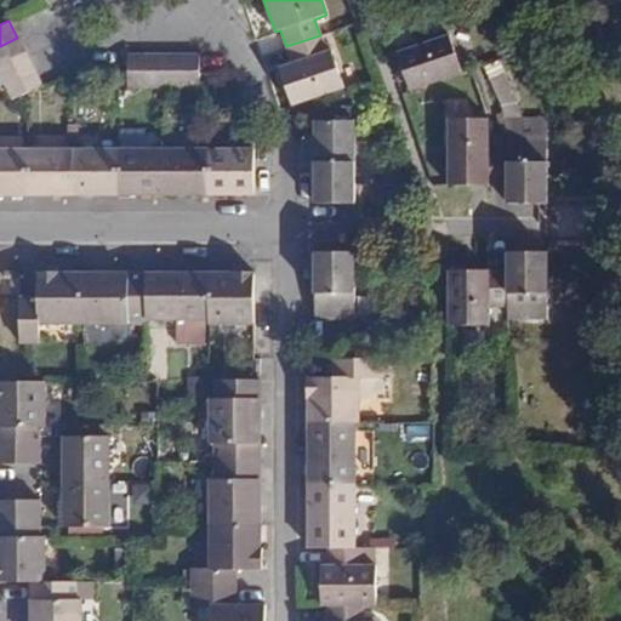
[(325,52),(320,35),(286,46),(291,63),(279,68),(291,104),(314,97),(342,87),(330,50),(325,52)]
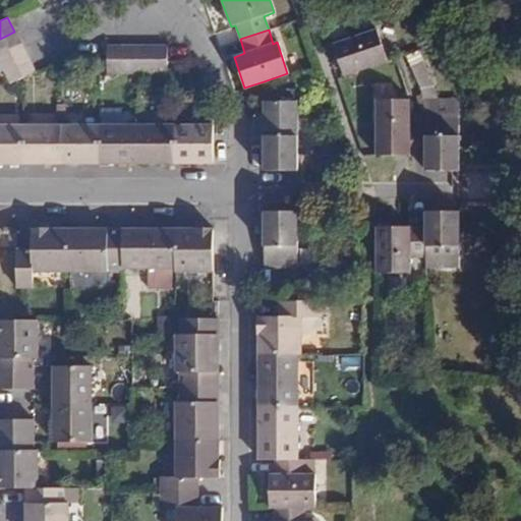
[(375,30),(332,46),(343,76),(387,60),(375,30)]
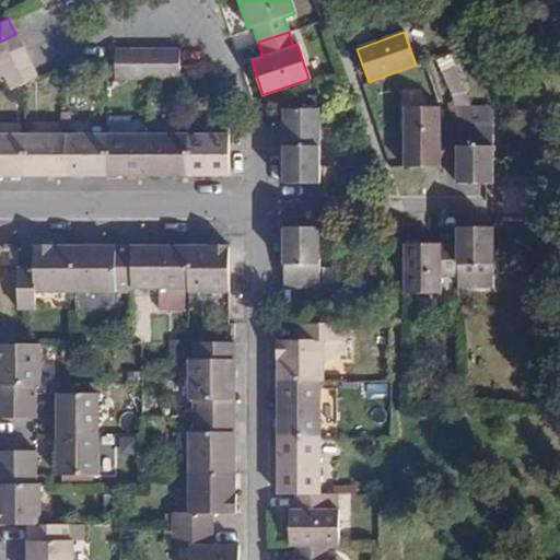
[(0,58),(22,47),(15,34),(0,42),(0,58)]
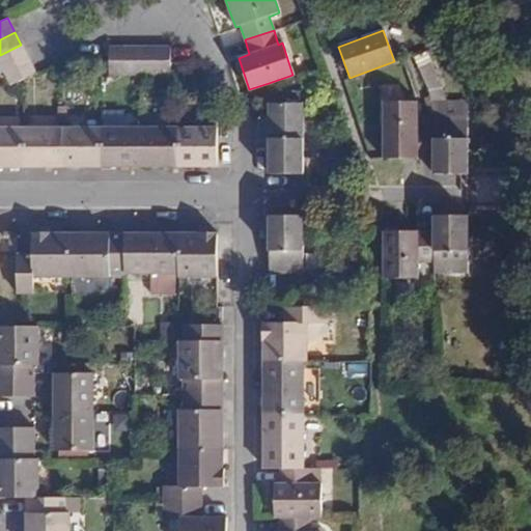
[(0,63),(4,72),(28,59),(21,45),(0,55),(0,63)]
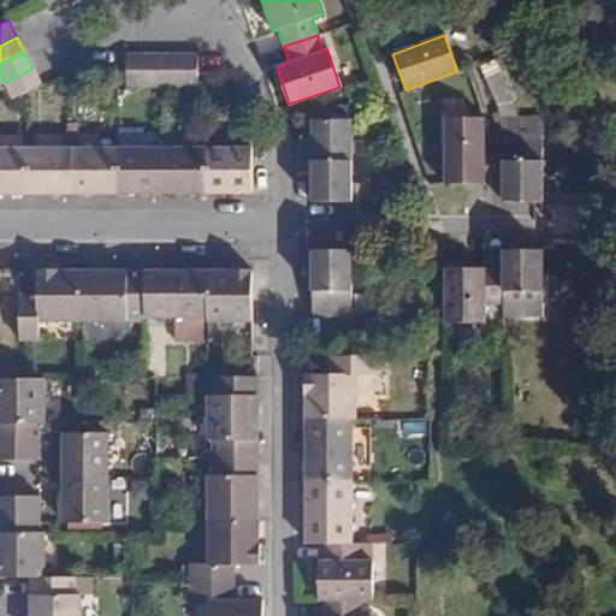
[(143,87),(143,54),(126,54),(126,70),(126,87),(143,87)]
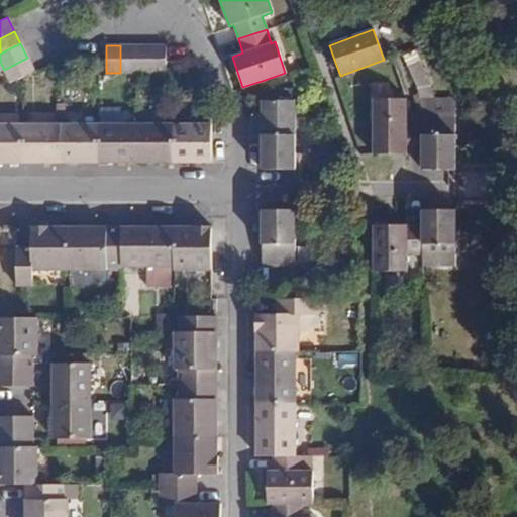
[(134,73),(134,45),(120,45),(120,73),(134,73)]
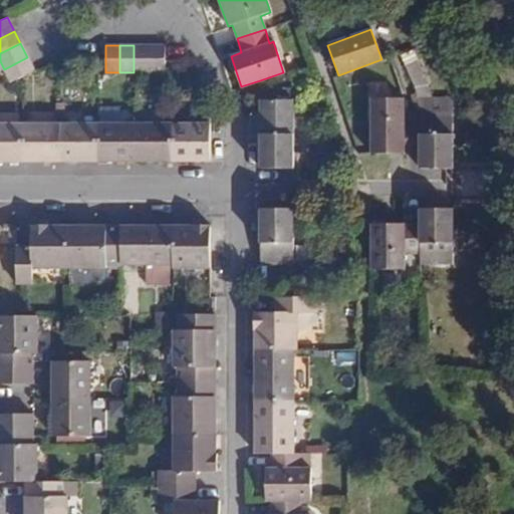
[(150,72),(150,45),(134,45),(134,72),(150,72)]
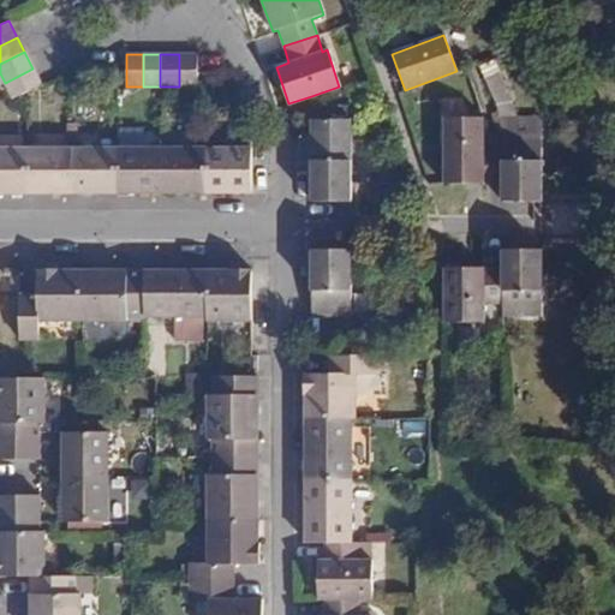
[(196,87),(196,72),(196,54),(179,54),(179,87),(196,87)]
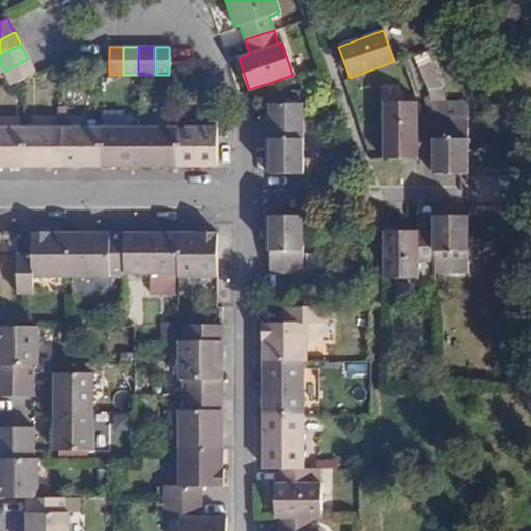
[(23,79),(35,73),(28,59),(4,72),(11,85),(23,79)]
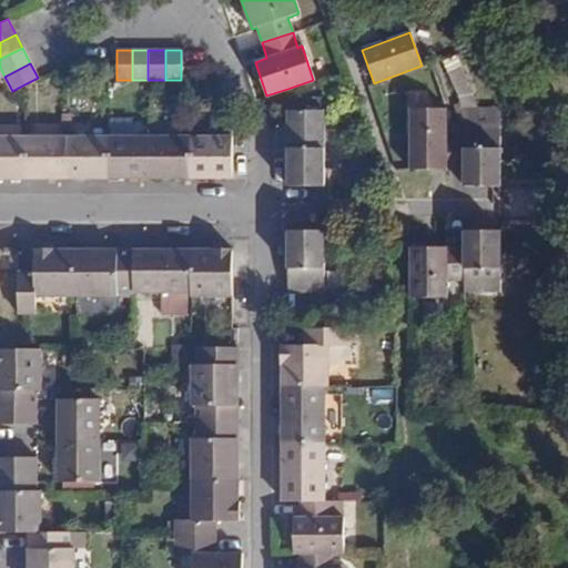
[(462,71),(446,77),(452,90),(466,85),(462,71)]
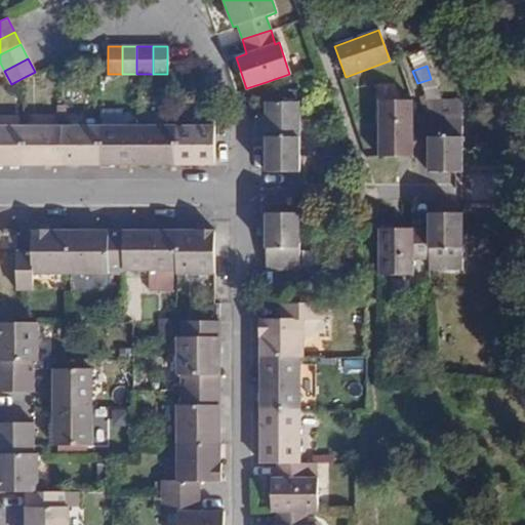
[(431,79),(417,83),(429,117),(462,116),(462,101),(437,99),(435,90),(431,79)]
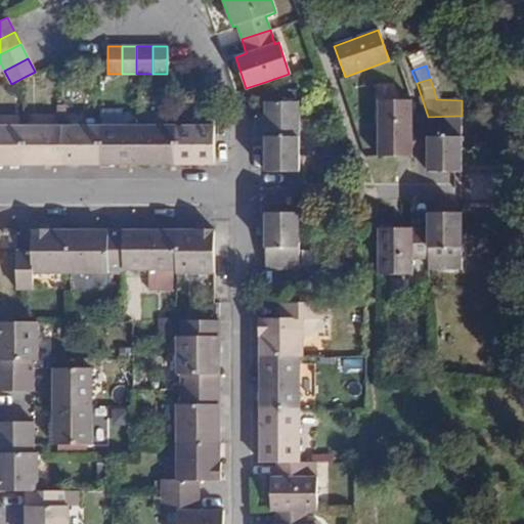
[(379,100),(379,157),(411,157),(411,102),(411,100),(379,100)]
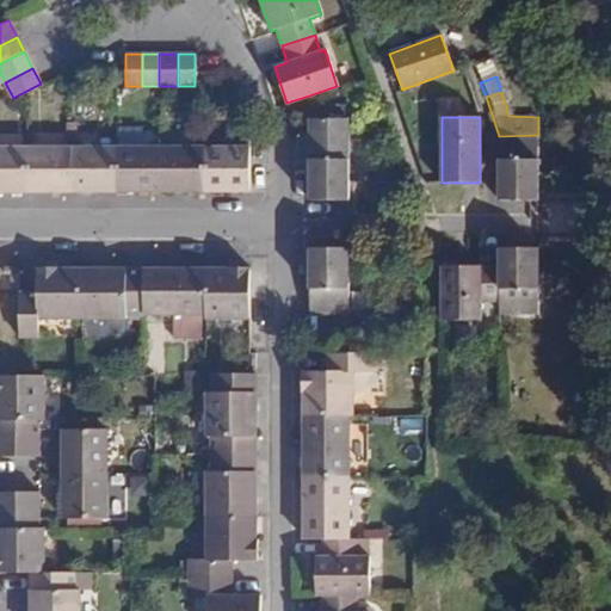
[(349,201),(349,183),(347,121),(309,121),(309,201),(349,201)]
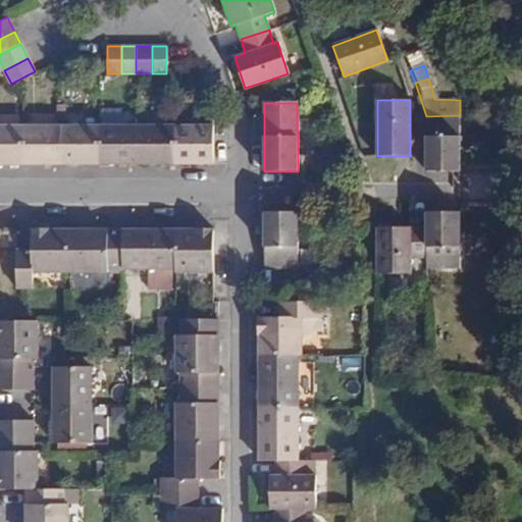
[(460,170),(460,155),(460,115),(426,116),(426,118),(426,156),(427,156),(427,171),(460,170)]
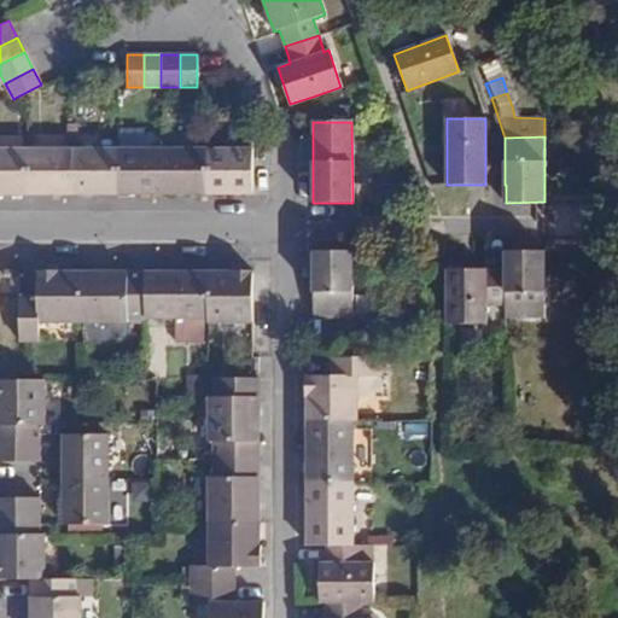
[(0,193),(27,194),(27,149),(0,149),(0,193)]
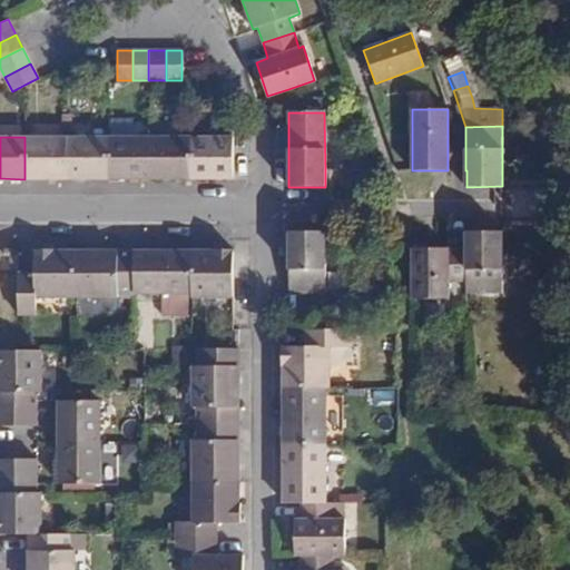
[(67,179),(67,137),(25,137),(25,179),(67,179)]
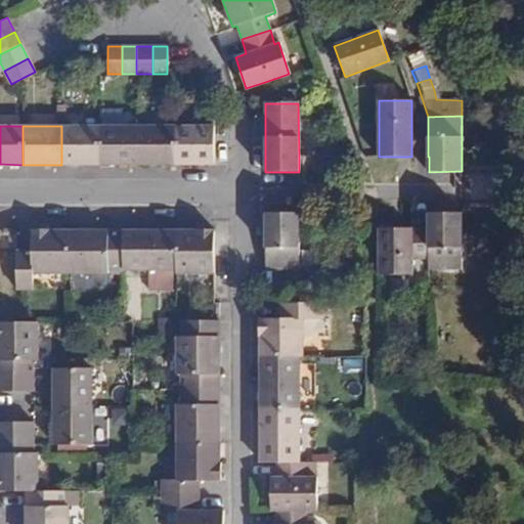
[(98,165),(99,126),(61,126),(61,165),(98,165)]
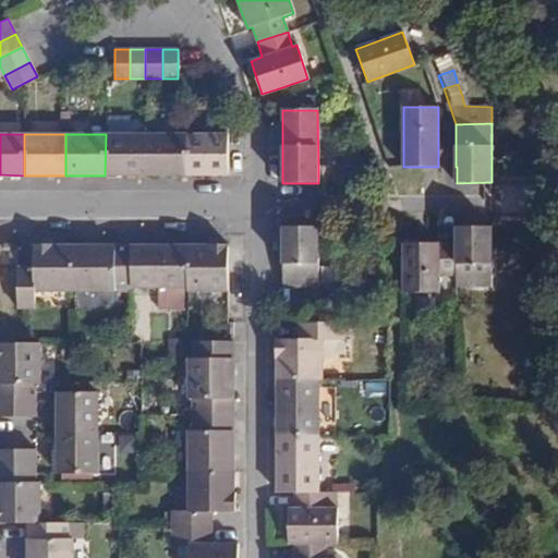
[(146,176),(146,134),(106,134),(105,176),(146,176)]
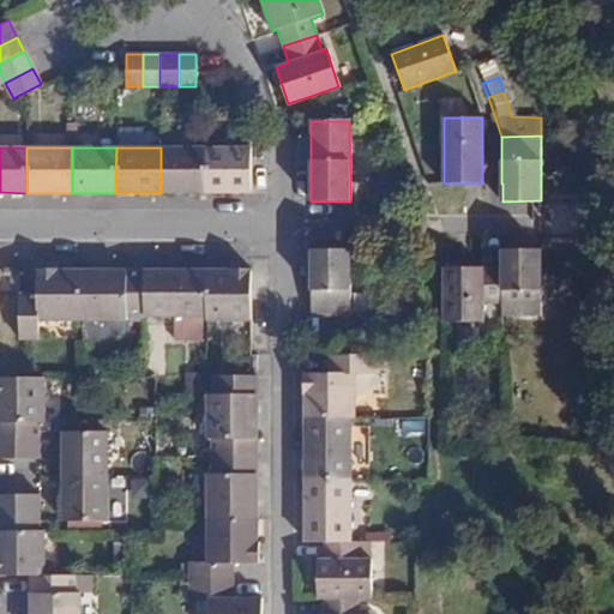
[(205,193),(205,148),(161,148),(161,193),(205,193)]
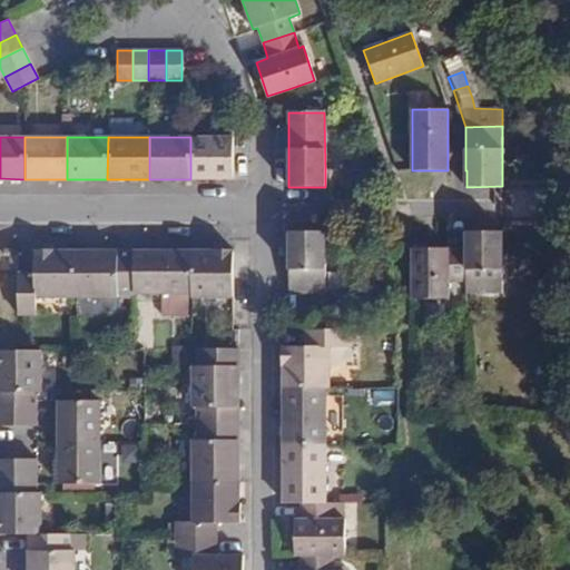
[(233,179),(233,137),(190,137),(190,179),(233,179)]
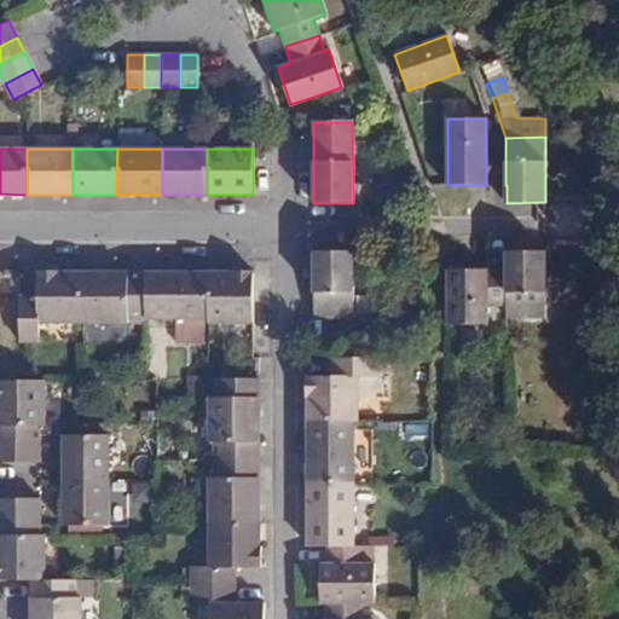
[(313,252),(313,319),(353,319),(353,270),(353,252),(313,252)]
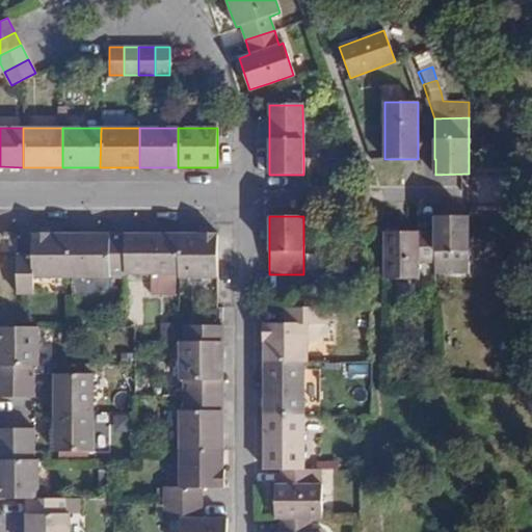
[(434,263),(434,273),(469,273),(469,233),(468,216),(434,216),(434,233),(434,263)]
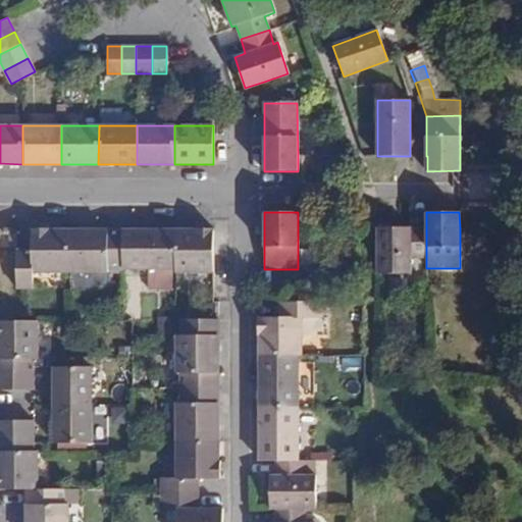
[(32,251),(16,251),(16,289),(24,289),(34,289),(34,273),(69,273),(69,230),(50,230),(50,228),(32,228),(32,251)]
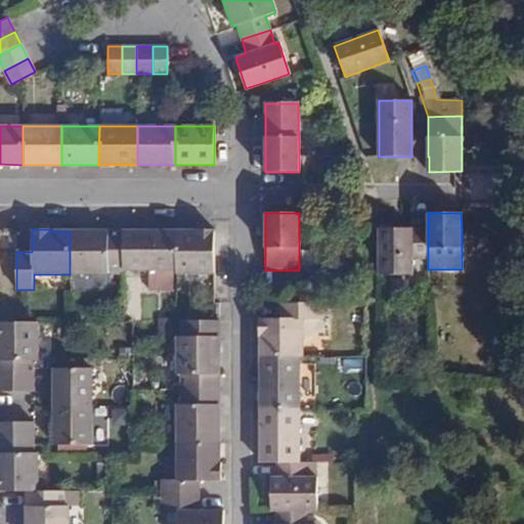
[(197,231),(175,231),(175,273),(214,273),(214,229),(197,229),(197,231)]
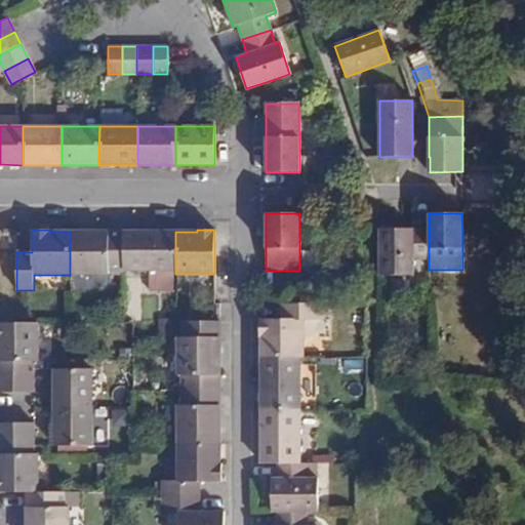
[(378,233),(378,276),(412,276),(412,259),(429,259),(429,230),(378,230),(378,233)]
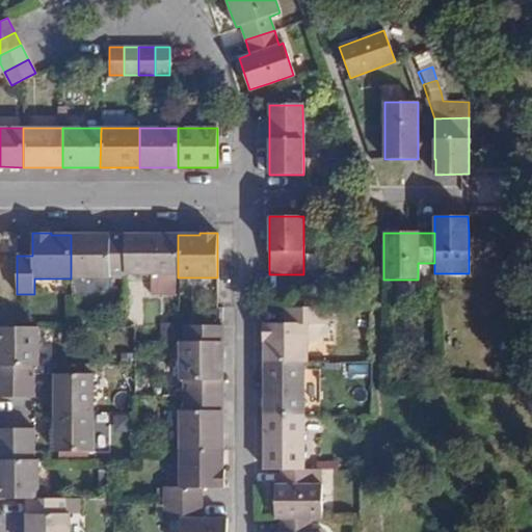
[(125,235),(71,235),(71,278),(109,278),(109,272),(125,272),(125,235)]
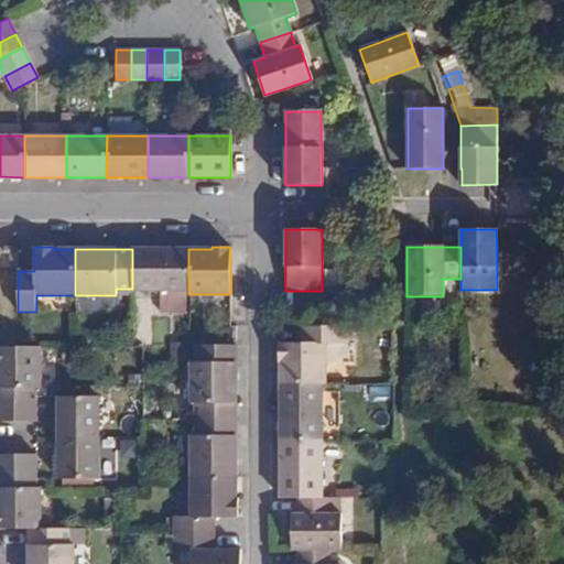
[(188,249),(132,249),(132,289),(149,289),(149,295),(188,294),(188,249)]
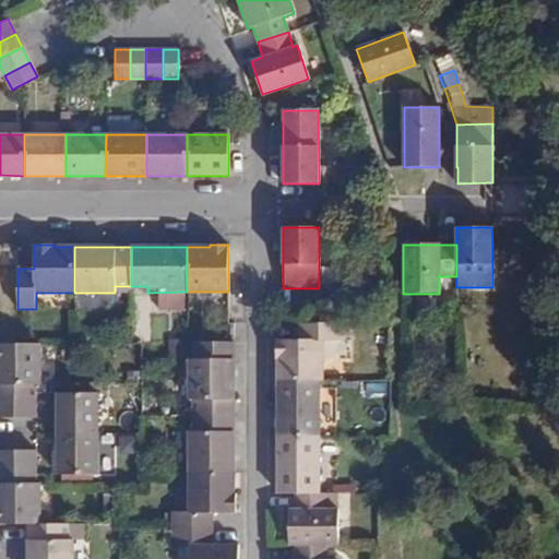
[(340,324),(299,323),(299,341),(275,340),(275,358),(277,360),(277,381),(319,381),(322,381),(322,340),(340,341),(340,324)]
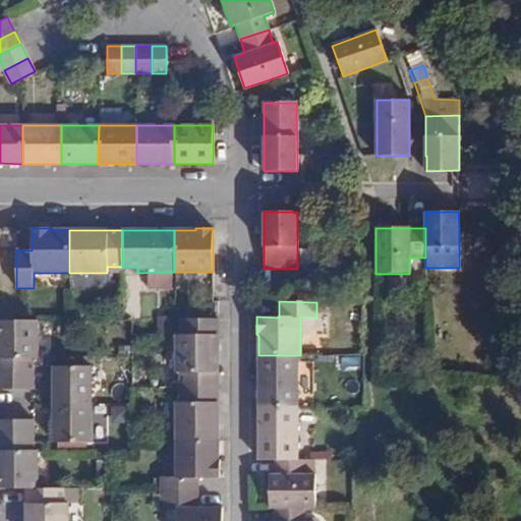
[(25,320),(0,320),(0,373),(34,373),(34,366),(34,357),(37,357),(37,320),(25,320)]
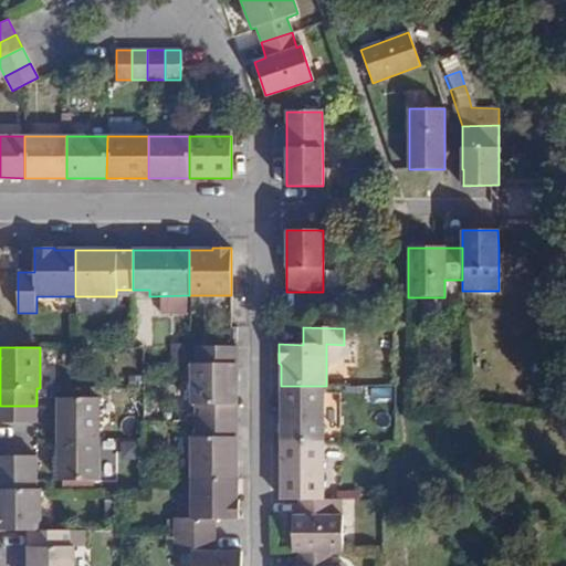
[(234,347),(197,347),(197,363),(237,364),(237,347),(234,347)]
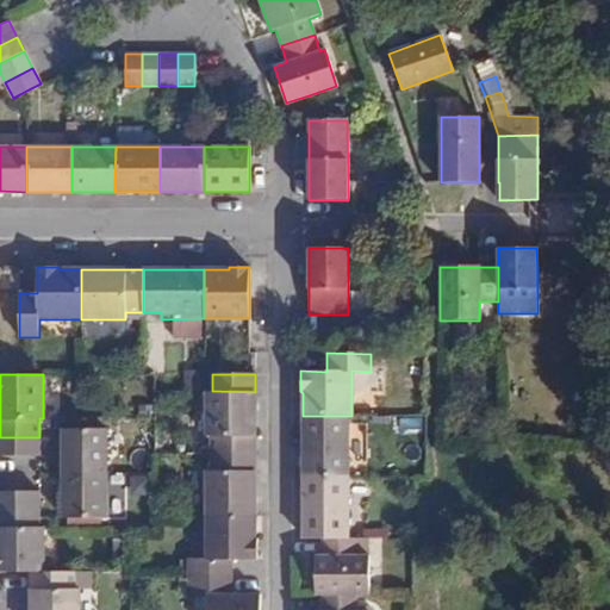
[(211,435),(211,454),(255,454),(255,392),(212,391),(205,391),(204,435),(211,435)]
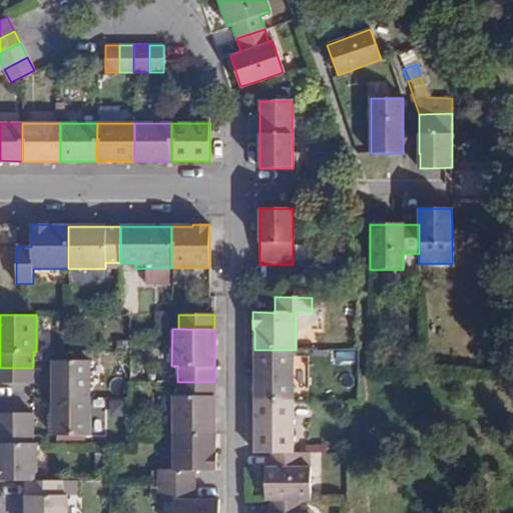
[(293,350),(254,350),(254,401),(293,401),(293,350)]
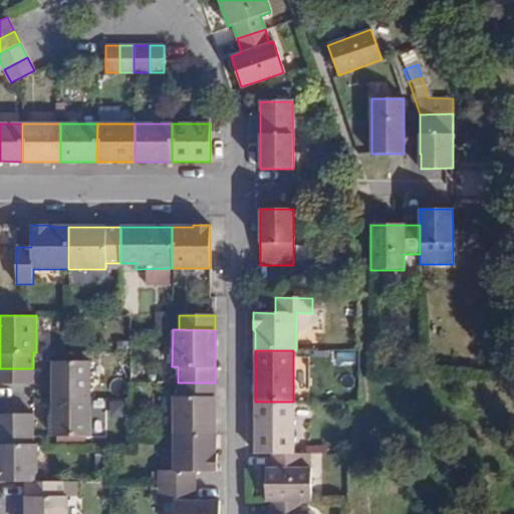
[(90,361),(52,361),(52,399),(90,399),(90,361)]
